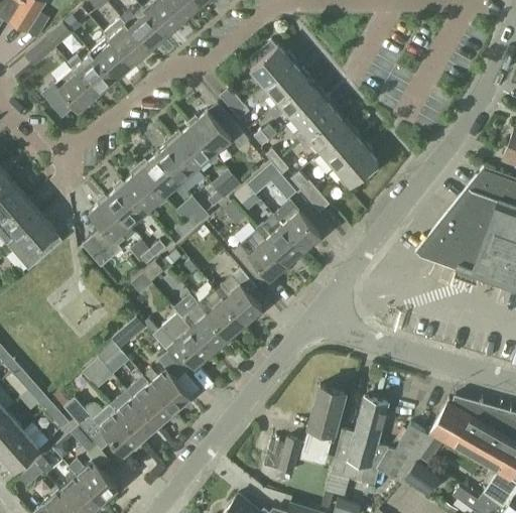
[(0,0),(0,16),(6,21),(27,34),(46,4),(39,0),(0,0)]
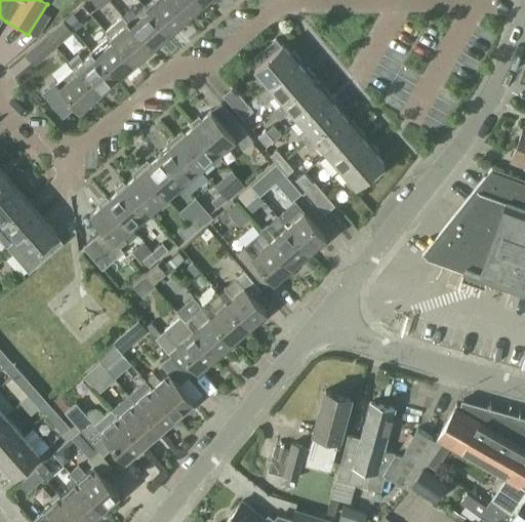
[(99,11),(110,2),(107,0),(91,0),(90,1),(99,11)]
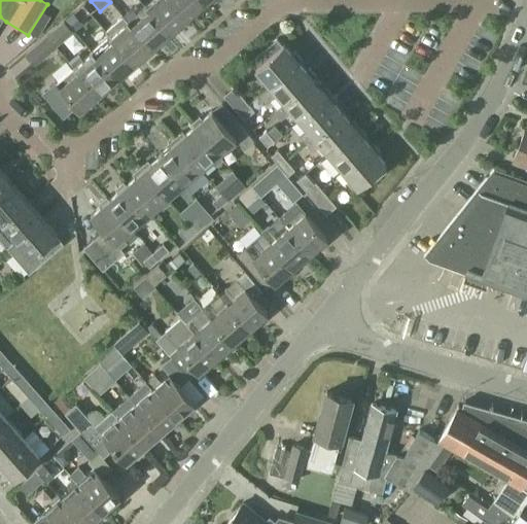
[(170,36),(187,21),(170,0),(154,0),(146,7),(170,36)]
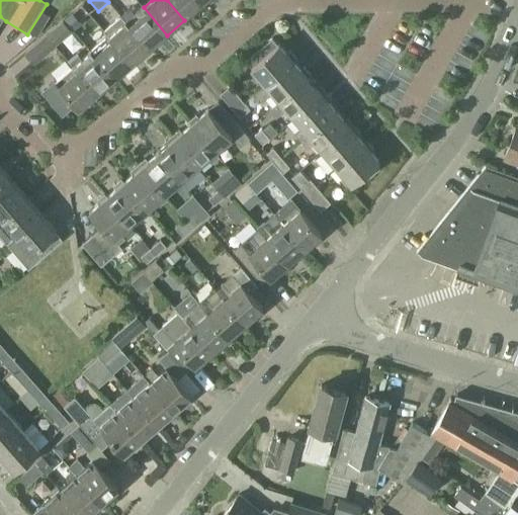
[(167,0),(184,20),(201,5),(197,0),(167,0)]
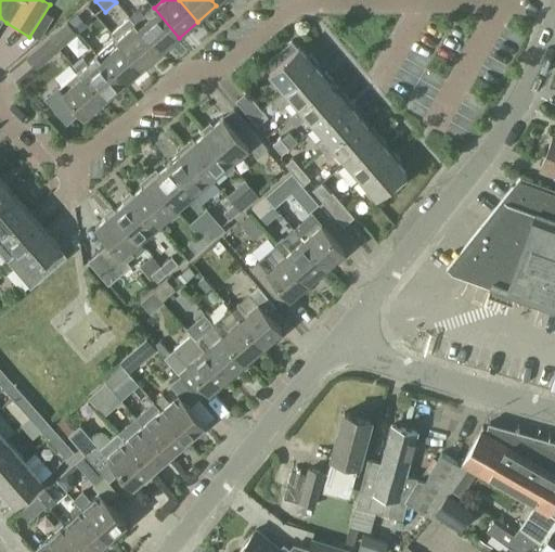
[(160,54),(179,38),(154,8),(134,25),(160,54)]
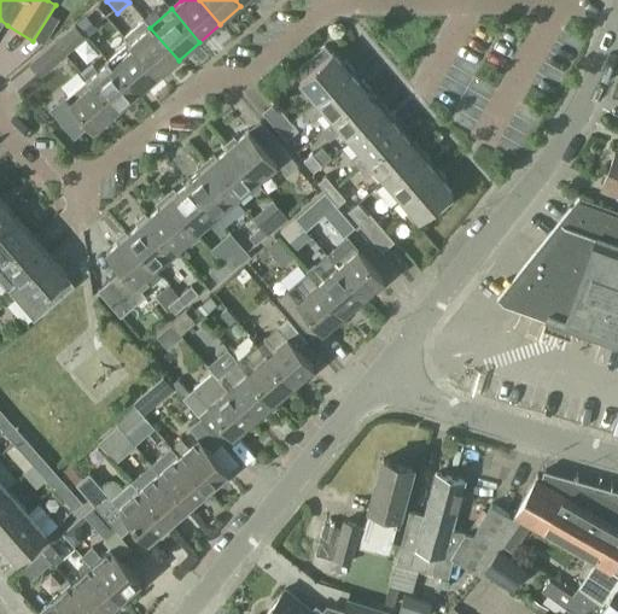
[(77,27),(88,39),(98,30),(87,18),(77,27)]
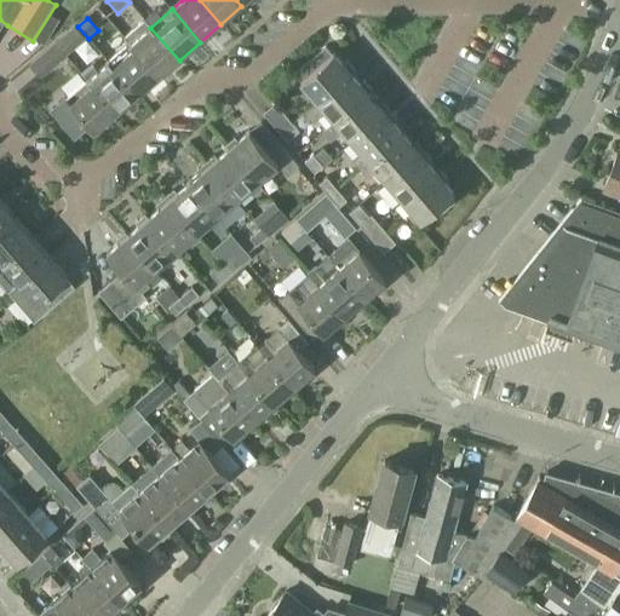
[(125,39),(131,45),(159,78),(179,61),(150,28),(145,22),(125,39)]
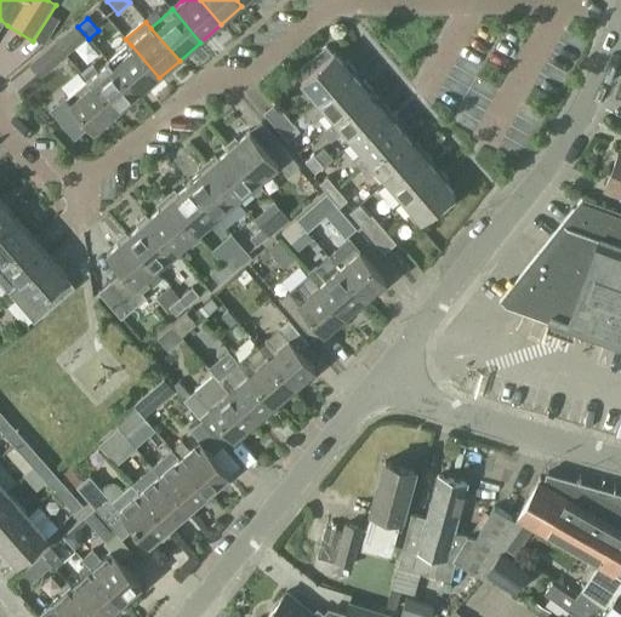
[(77,50),(89,39),(78,27),(66,38),(77,50)]
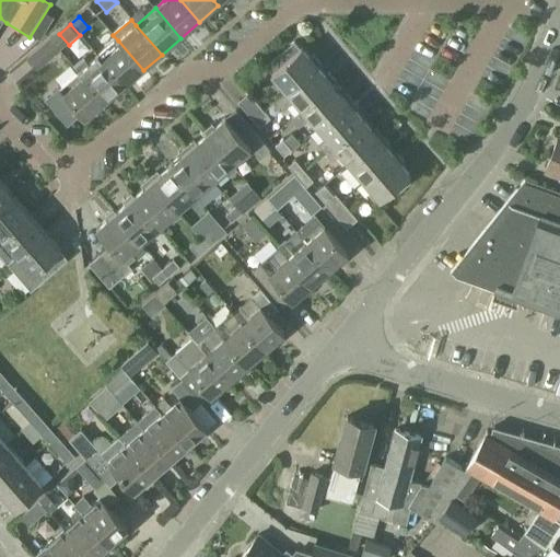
[(61,51),(51,41),(31,57),(41,69),(61,51)]
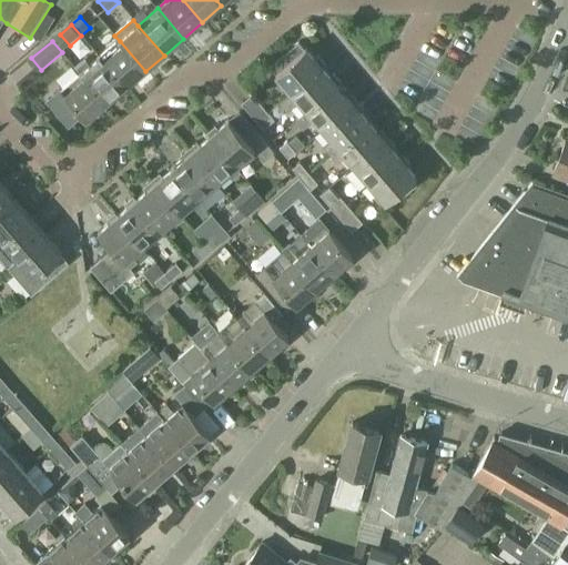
[(127,88),(145,71),(120,41),(100,58),(127,88)]
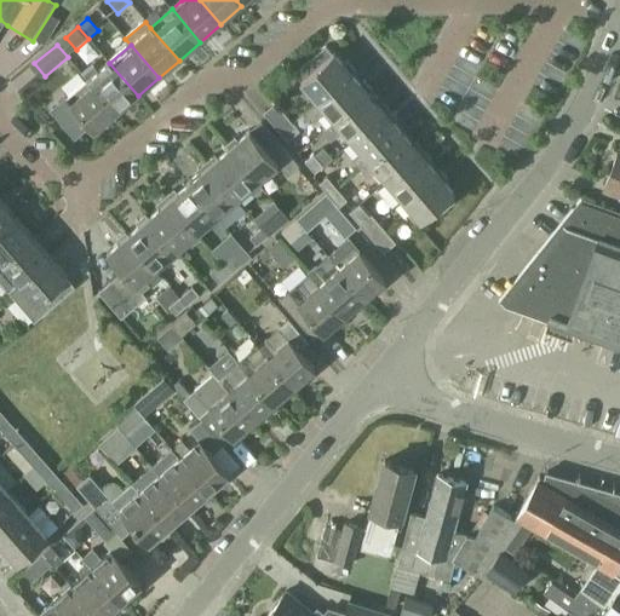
[(325,50),(297,74),(304,82),(320,102),(321,103),(354,75),(354,74),(355,73),(348,64),(346,65),(337,55),(333,58),(325,50)]
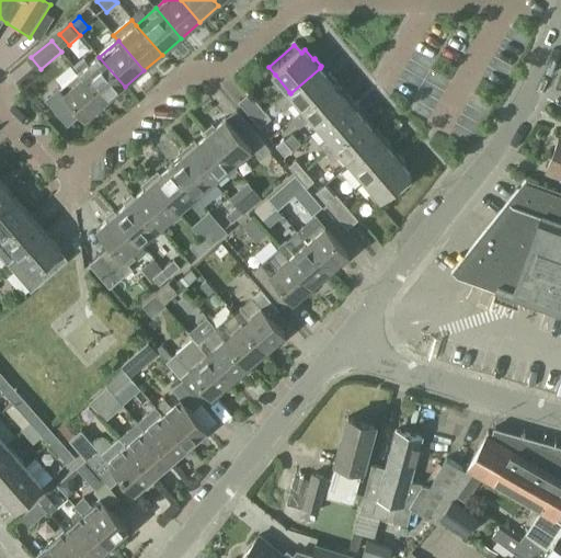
[(73,67),(80,73),(105,104),(125,87),(99,57),(90,66),(83,58),(73,67)]
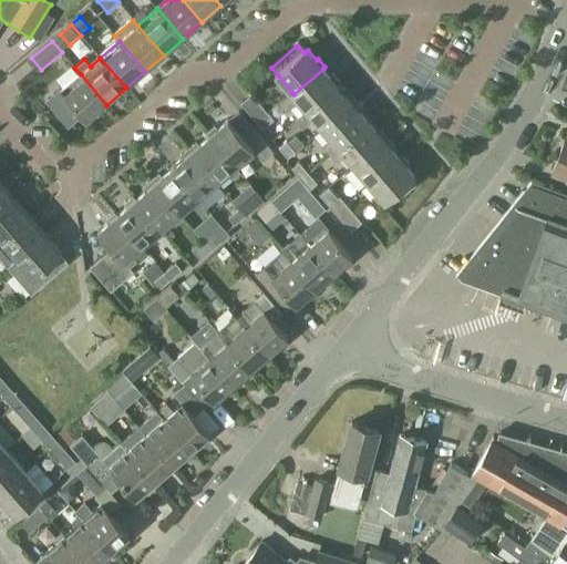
[(292,93),(279,105),(287,113),(300,102),(309,113),(340,88),(339,86),(340,84),(333,77),(332,79),(323,69),(294,94),(292,93)]
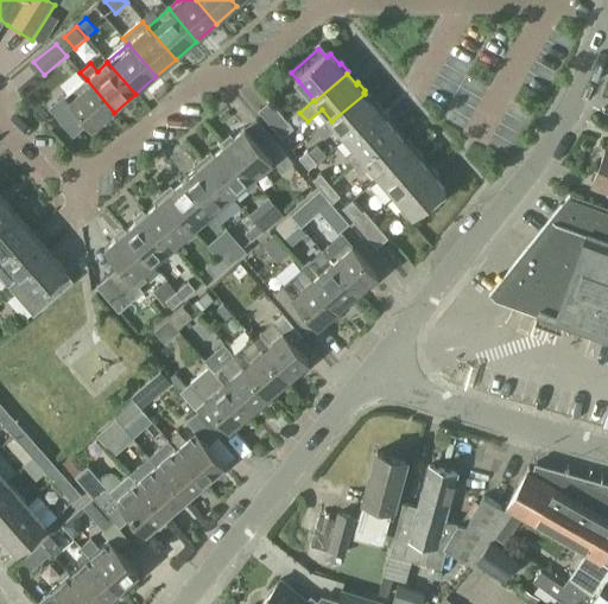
[(64,112),(57,119),(74,138),(88,126),(93,131),(114,113),(87,80),(58,105),(64,112)]
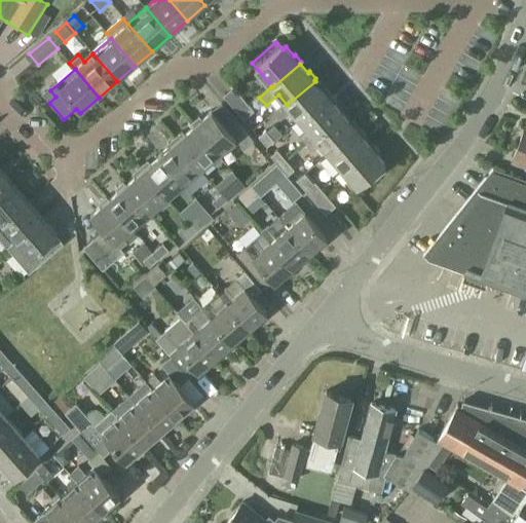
[(287,105),(274,116),(282,124),(295,114),(301,121),(329,98),(331,97),(324,88),(323,89),(315,81),(287,105)]
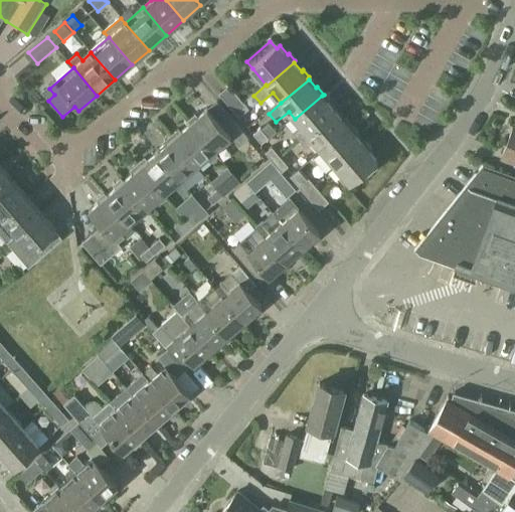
[(234,114),(244,105),(229,87),(219,96),(234,114)]
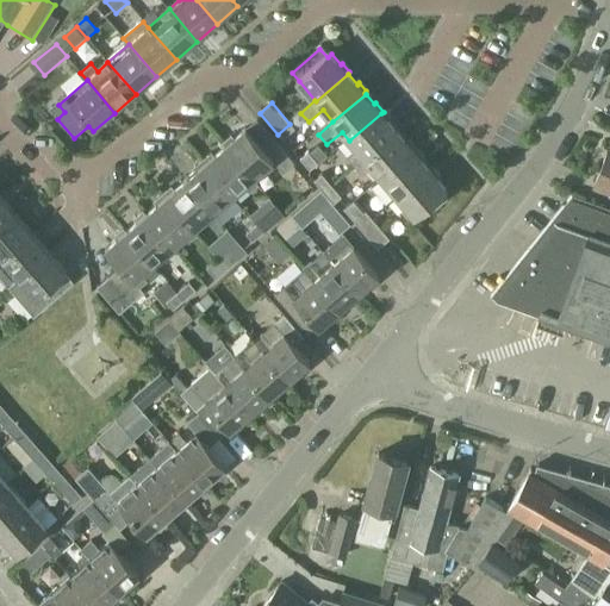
[(358,150),(347,160),(355,169),(366,161),(398,133),(387,120),(388,118),(384,112),(381,113),(349,141),(358,150)]
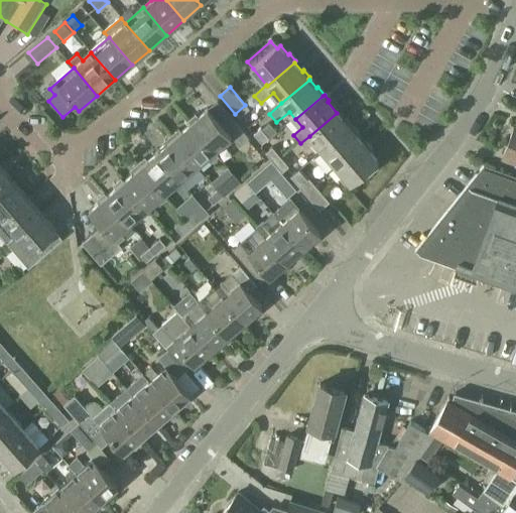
[(191,126),(216,153),(233,139),(240,148),(249,140),(218,102),(209,110),(210,111),(200,120),(197,117),(189,123),(191,126)]
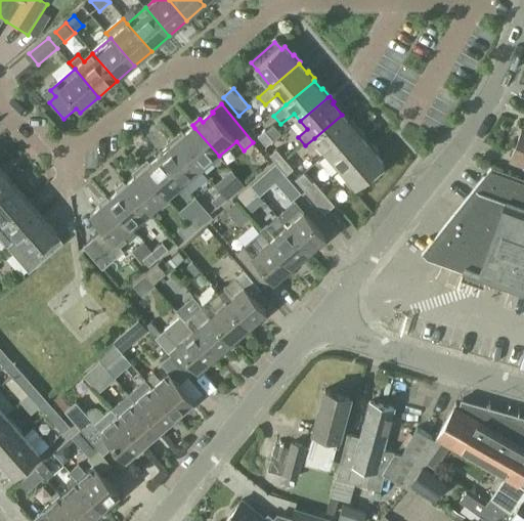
[(249,106),(238,116),(244,121),(254,113),(249,106)]
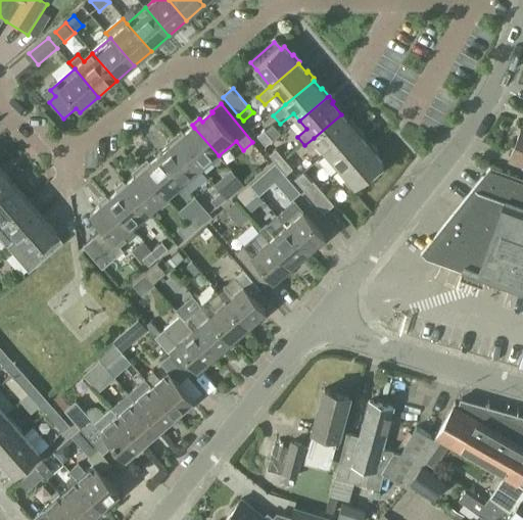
[(314,138),(304,145),(310,152),(320,144),(328,155),(355,131),(358,130),(350,122),(348,123),(341,114),(314,138)]
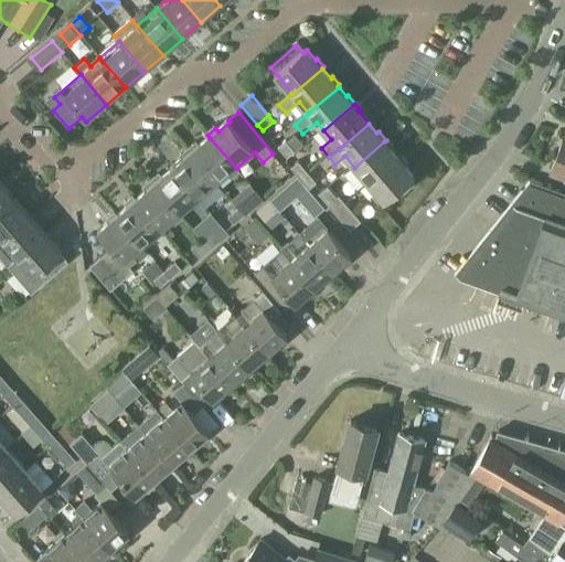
[(564,137),(552,171),(564,176),(564,179),(564,182),(564,137)]
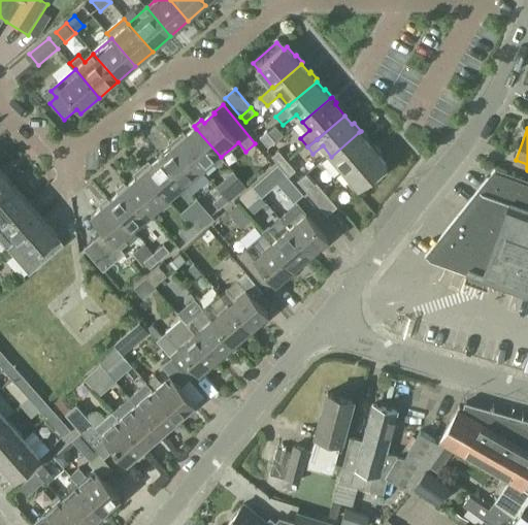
[(221,158),(221,157),(196,129),(187,137),(184,135),(176,141),(203,172),(212,164),(217,168),(224,162),(221,158)]
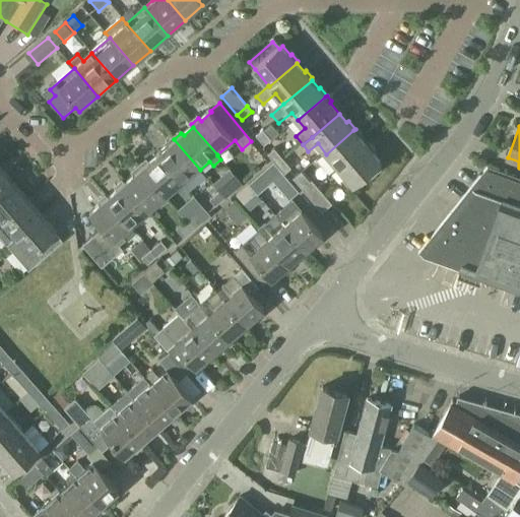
[(353,130),(326,154),(339,170),(367,146),(359,136),(360,135),(355,129),(353,130)]
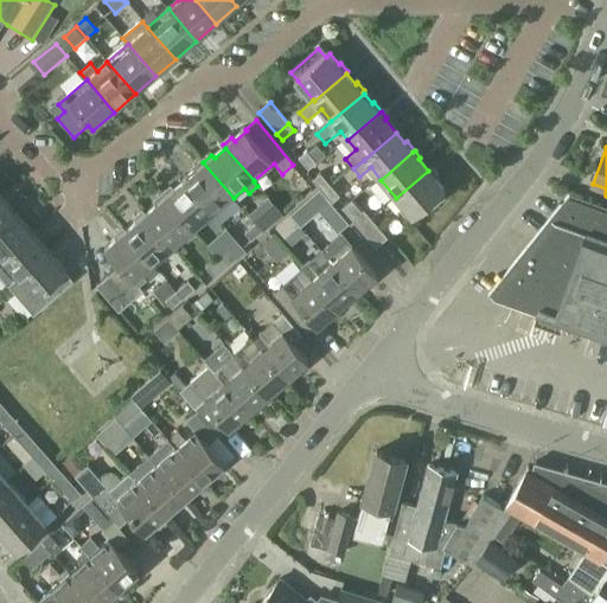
[(308,171),(317,165),(307,153),(299,159),(308,171)]
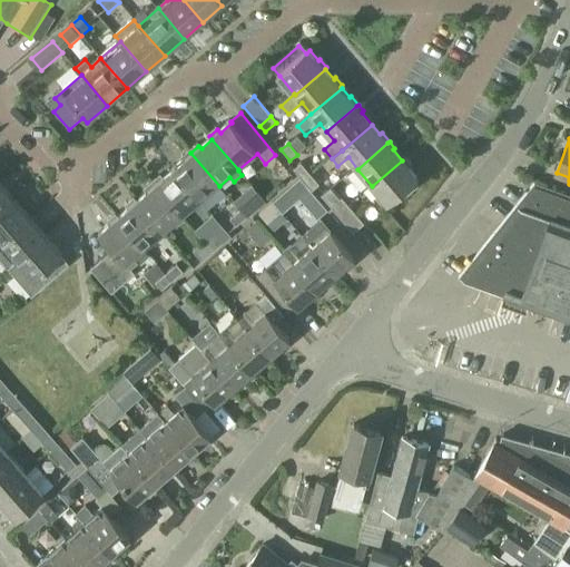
[(200,203),(219,186),(190,153),(183,159),(186,163),(174,173),(200,203)]
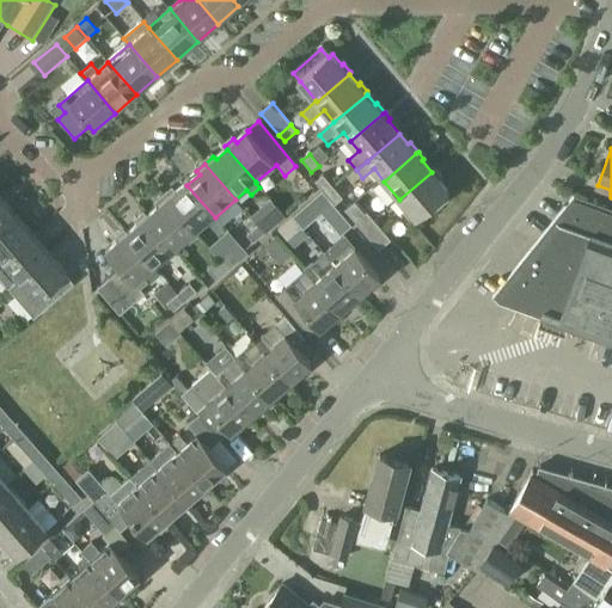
[(432,172),(399,200),(409,210),(403,215),(411,225),(417,220),(430,209),(435,215),(451,202),(446,196),(450,192),(439,179),(440,178),(434,171),(432,172)]
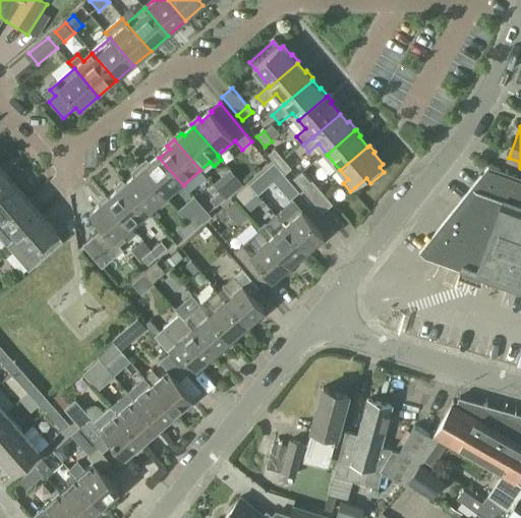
[(278,167),(284,161),(275,151),(269,156),(275,163),(278,167)]
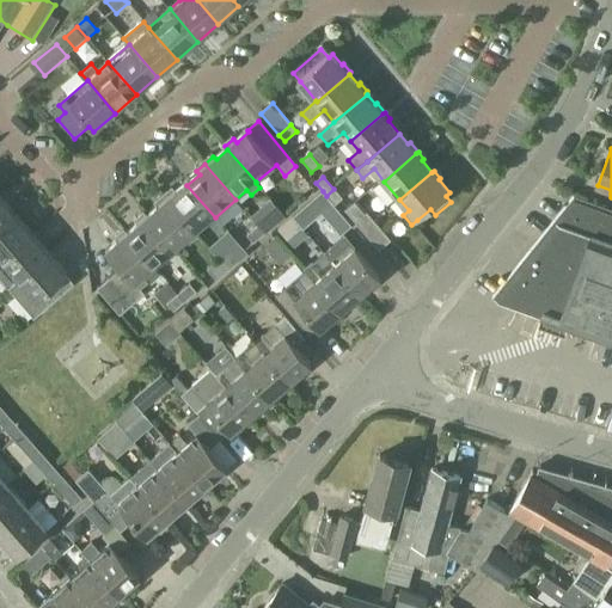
[(195,234),(215,217),(187,185),(176,194),(173,191),(164,198),(195,234)]
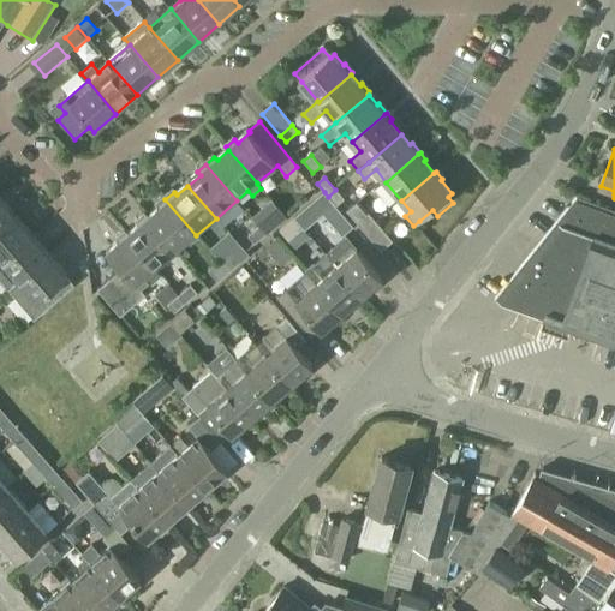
[(328,197),(336,208),(345,201),(335,190),(328,197)]
